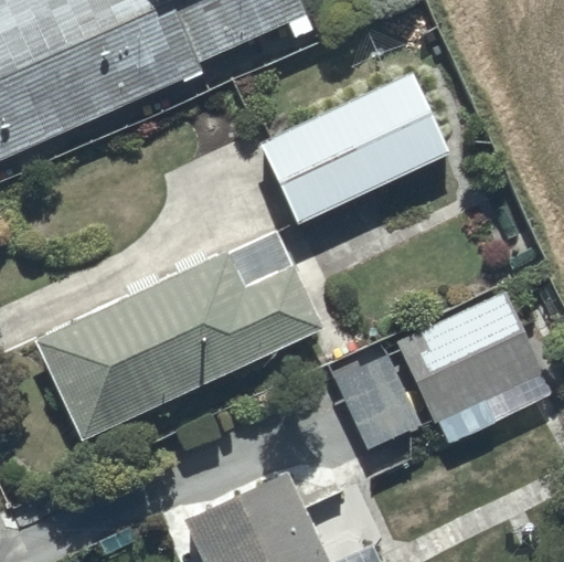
[(0,0),(0,160),(199,73),(195,64),(309,13),(302,0),(0,0)]
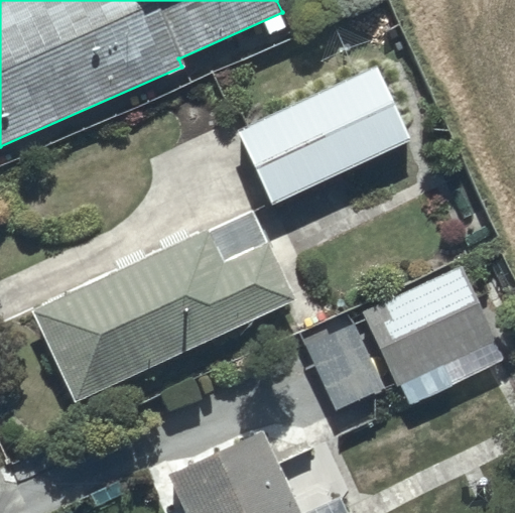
[(376,66),(238,131),(270,203),(409,141),(376,66)]
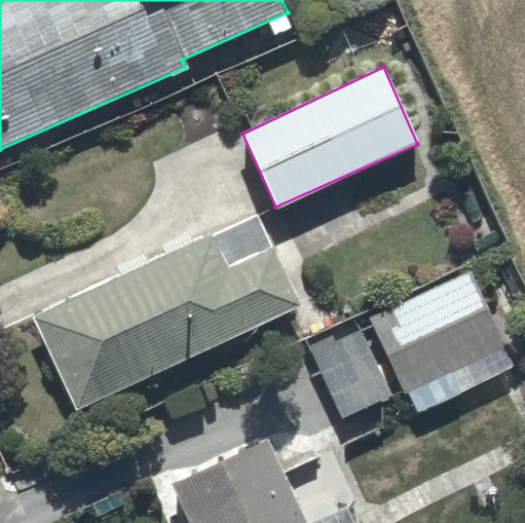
[(258,213),(32,314),(75,410),(301,307),(258,213)]
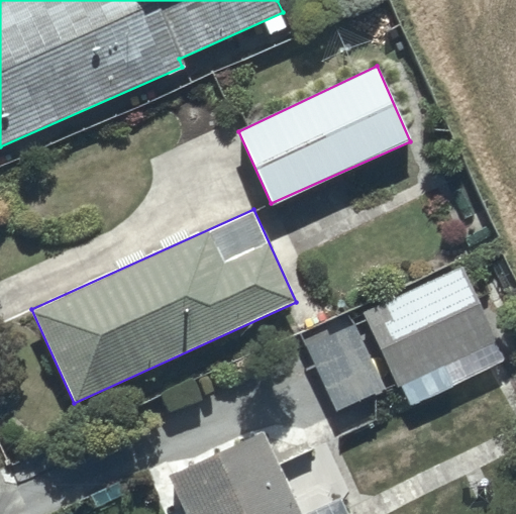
[(318,324),(300,333),(337,413),(401,383),(412,406),(506,363),(460,267),(350,318),(352,323),(324,336),(318,324)]
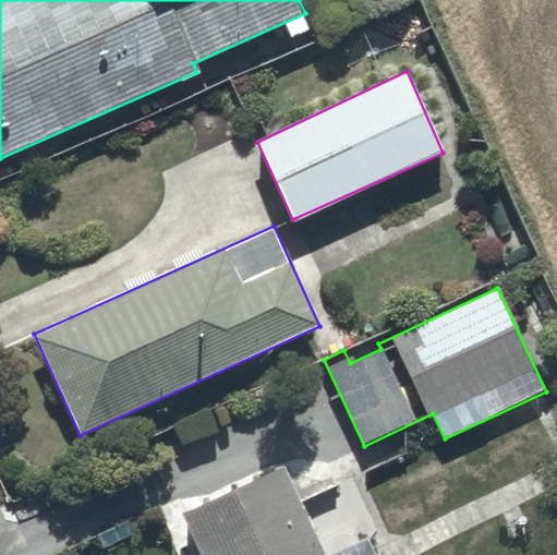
[(289,467),(183,513),(202,554),(387,554),(385,551),(377,554),(368,535),(327,554),(289,467)]
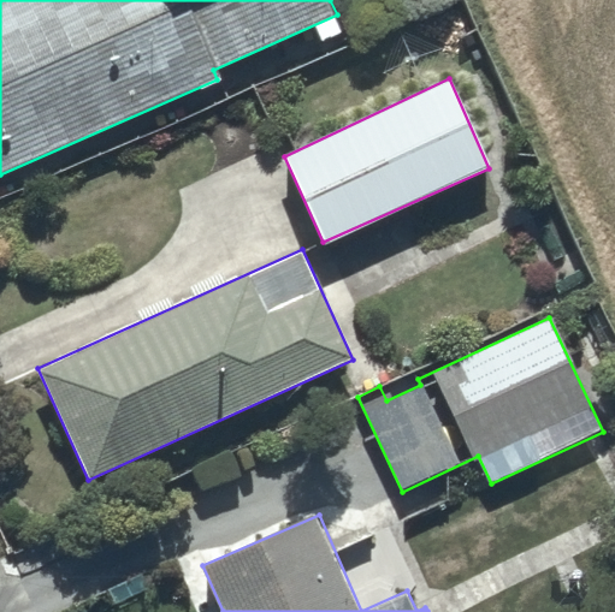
All buildings are outlined.
